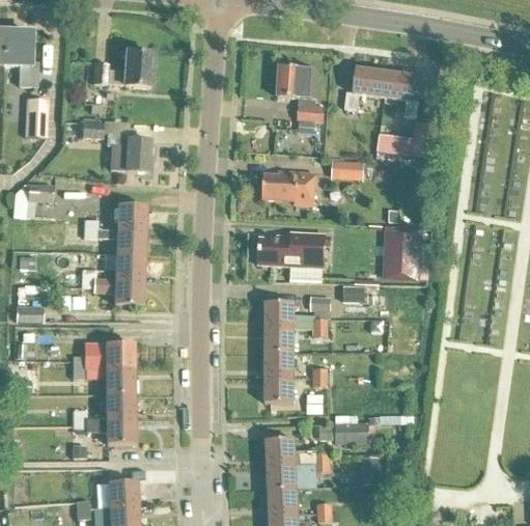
[(5,33),(4,66),(20,67),(20,86),(37,87),(38,63),(32,63),(33,34),(5,33)]
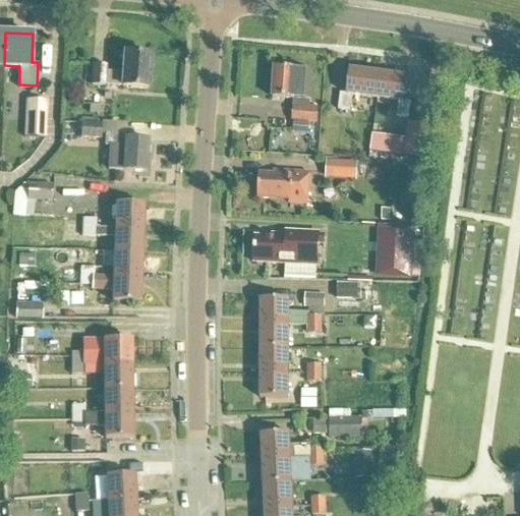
[(148,87),(150,53),(124,51),(123,71),(105,70),(106,63),(93,62),(91,83),(104,84),(104,83),(148,87)]
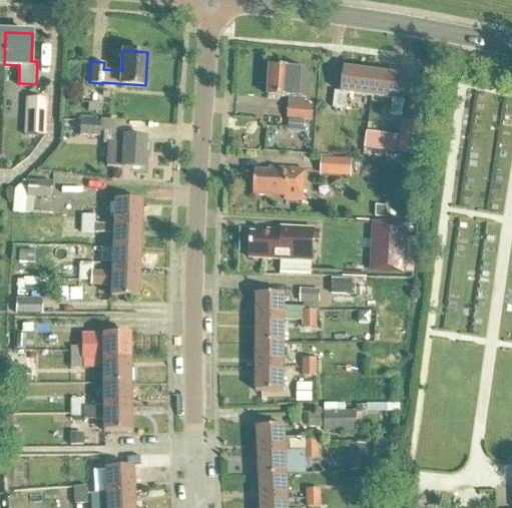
[(272,64),(270,93),(290,95),(289,115),(312,118),(313,103),(305,102),(305,96),(307,96),(309,68),(292,67),(292,66),(272,64)]
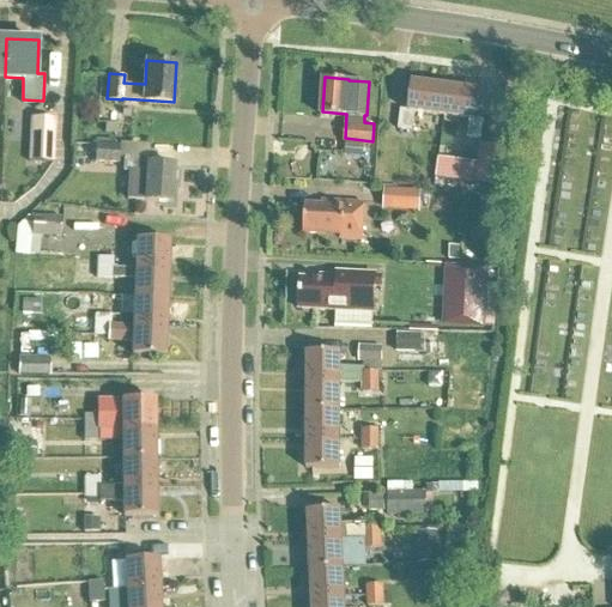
[(447,83),(413,79),(410,107),(401,105),(399,126),(413,127),(416,109),(443,113),(447,83)]
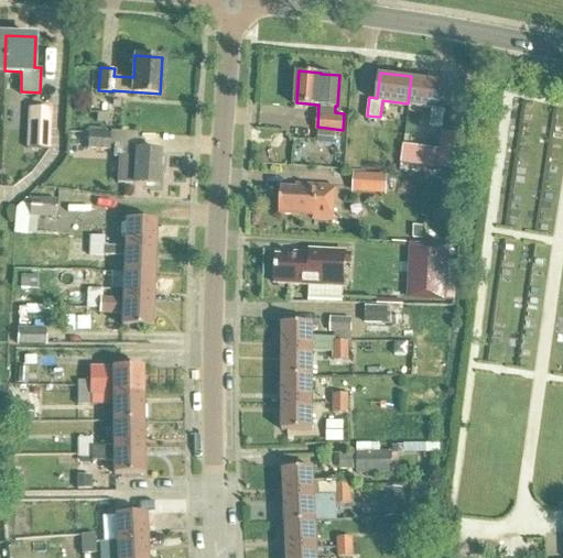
[(442,80),(411,76),(408,104),(432,107),(430,123),(443,126),(445,108),(439,107),(442,80)]
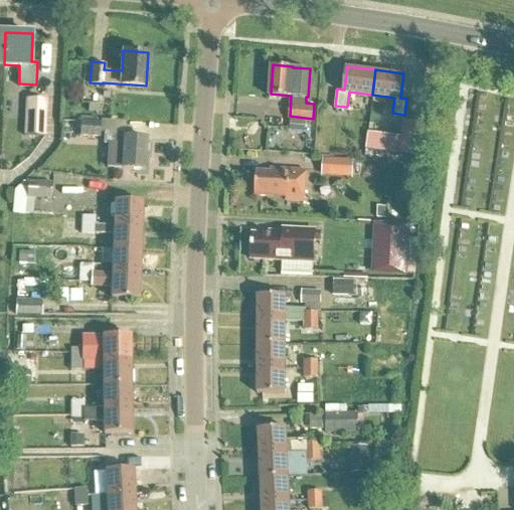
[(45,135),(47,97),(26,96),(24,134),(45,135)]
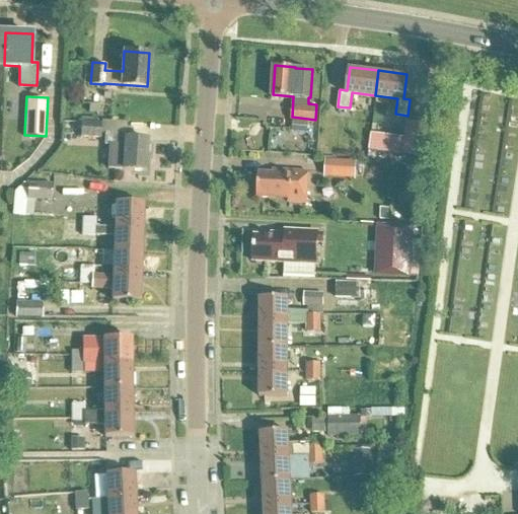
[(98,121),(82,120),(81,135),(100,136),(101,121),(98,121)]
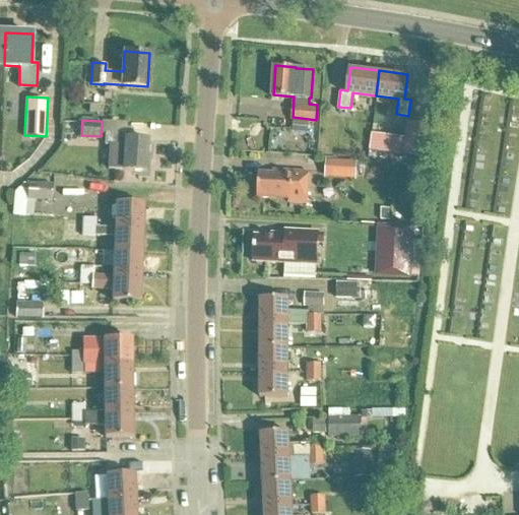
[(428,156),(433,124),(407,120),(405,136),(402,152),(428,156)]
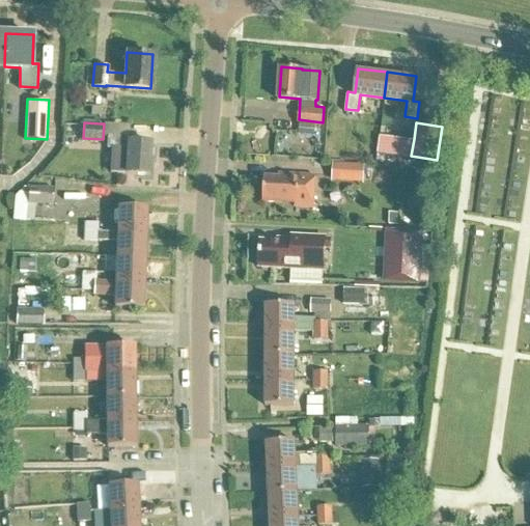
[(311,140),(298,139),(298,150),(324,151),(324,132),(312,132),(311,140)]
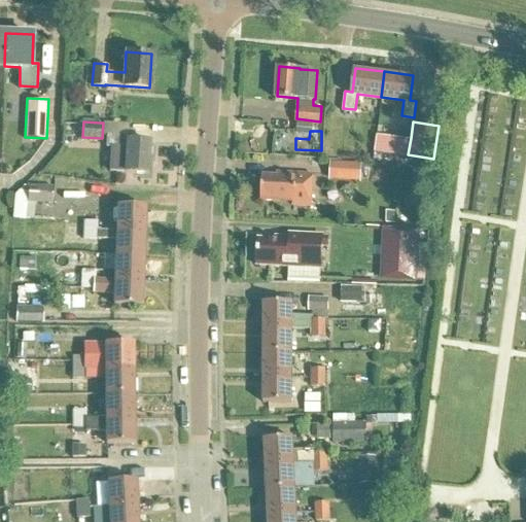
[(125,169),(125,171),(148,172),(149,140),(133,139),(134,134),(106,133),(106,145),(111,145),(109,169),(125,169)]
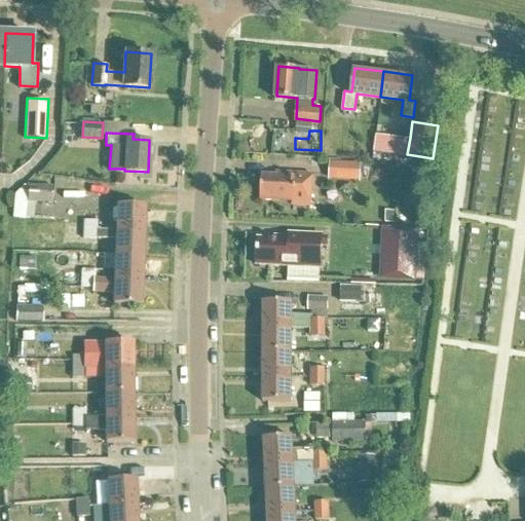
[(407,154),(410,138),(377,133),(374,149),(407,154)]
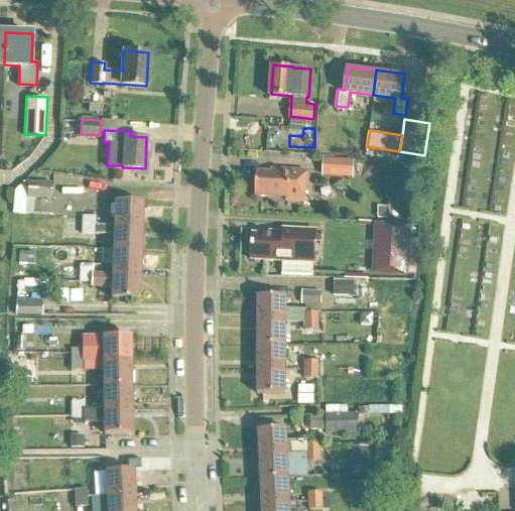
[(327,155),(326,173),(353,174),(354,157),(327,155)]
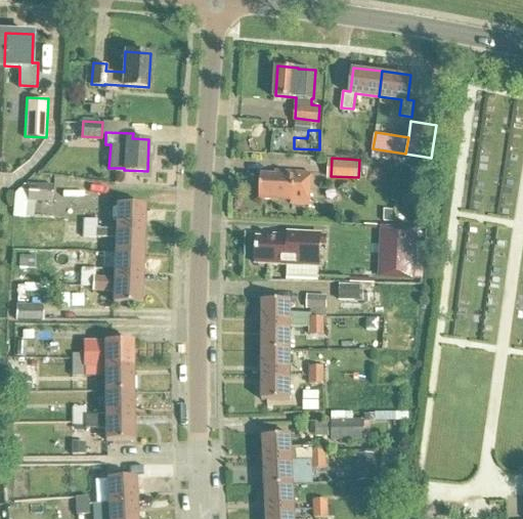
[(262,172),(260,197),(291,199),(291,202),(309,203),(312,172),(275,170),(275,173),(262,172)]
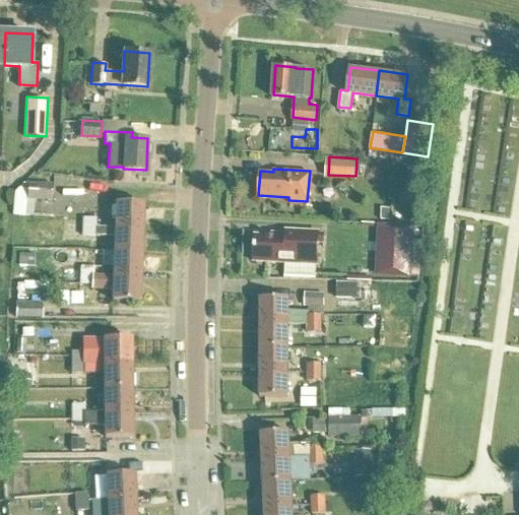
[(35,198),(52,199),(53,182),(28,180),(28,181),(24,181),(15,189),(13,212),(33,214),(35,198)]
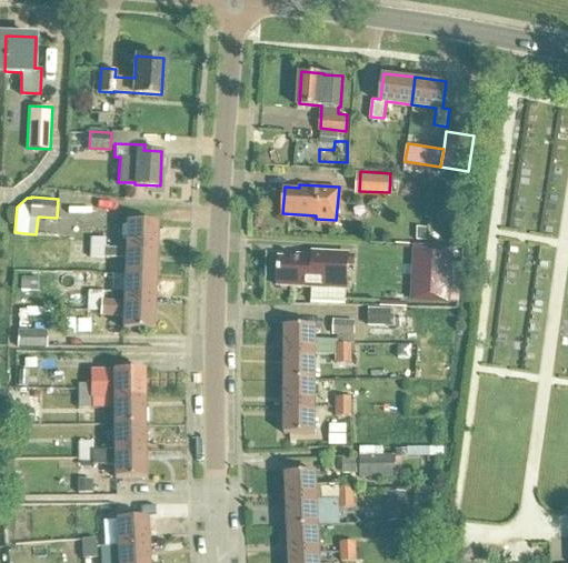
[(127,247),(157,248),(158,221),(128,220),(127,247)]
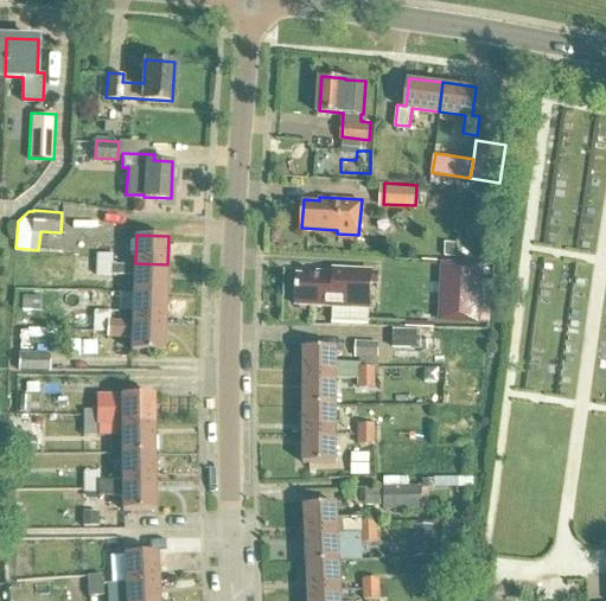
[(96,251),(96,262),(112,262),(113,253),(96,251)]
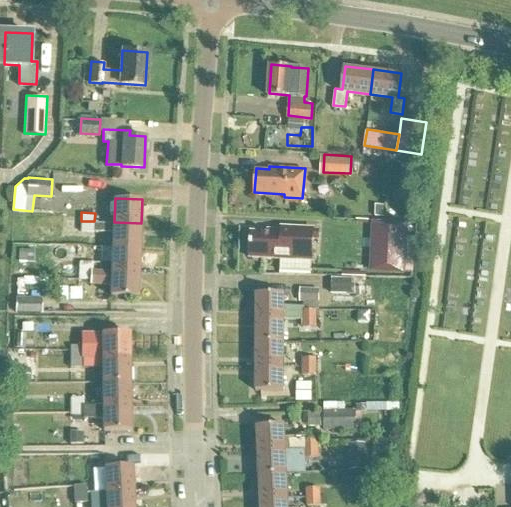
[(81,229),(81,221),(81,214),(65,213),(65,229),(81,229)]
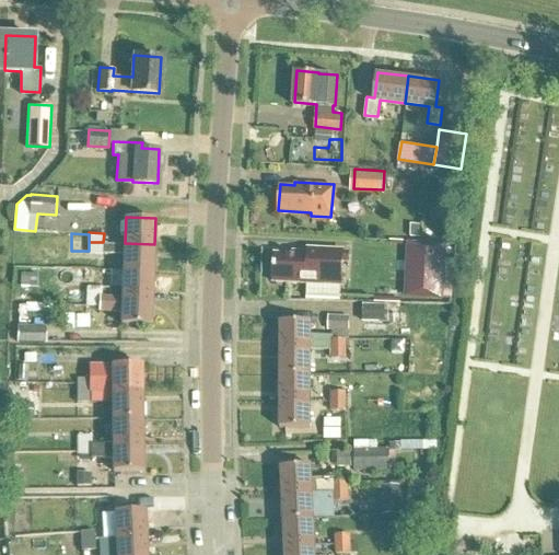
[(406,295),(444,296),(444,295),(452,295),(454,255),(446,255),(447,241),(408,240),(406,295)]
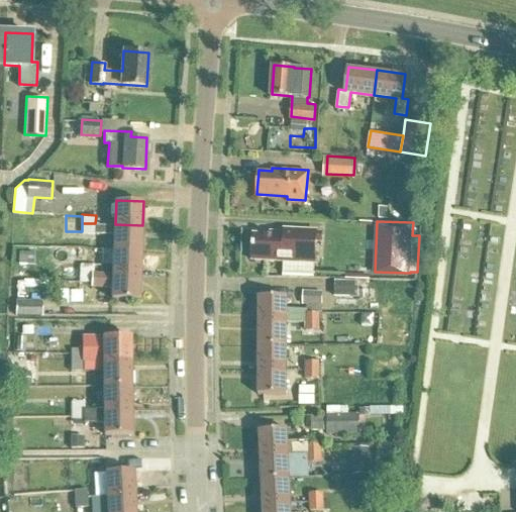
[(82,223),(82,232),(95,232),(95,223),(82,223)]
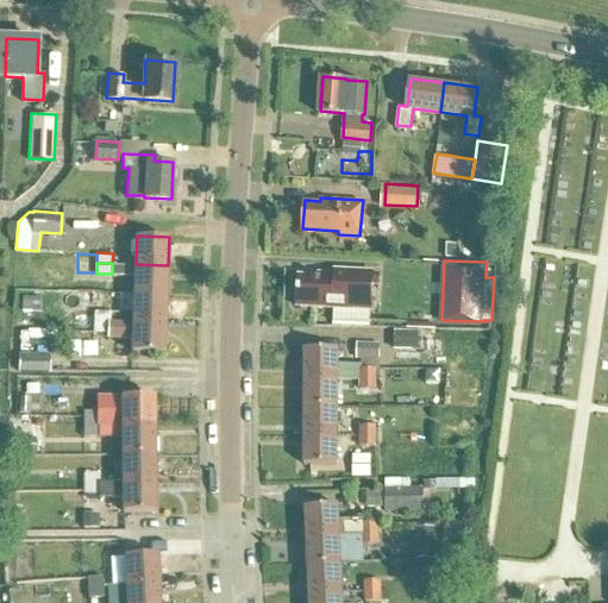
[(168,265),(136,264),(135,275),(135,293),(167,294),(168,265)]
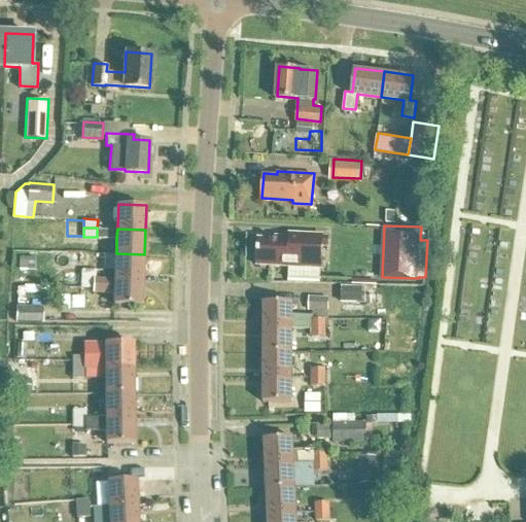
[(259,237),(258,264),(289,265),(289,276),(321,277),(322,267),(323,267),(324,244),(329,244),(330,234),(325,234),(325,232),(290,230),(289,236),(279,236),(278,238),(259,237)]
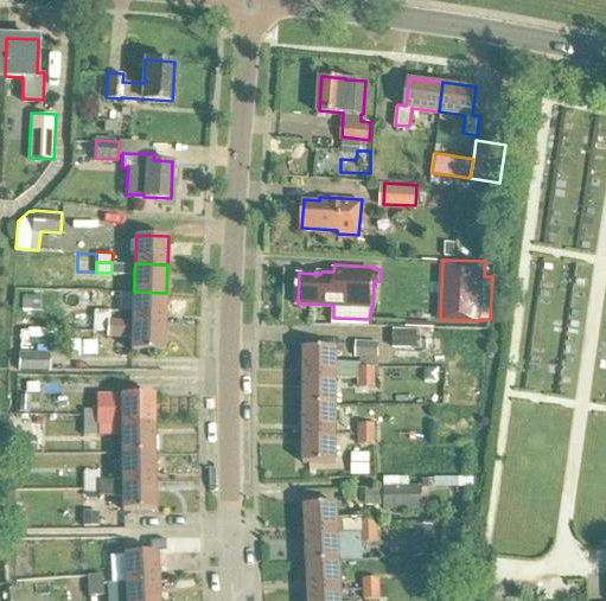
[(134,292),(133,319),(133,321),(165,323),(166,293),(134,292)]
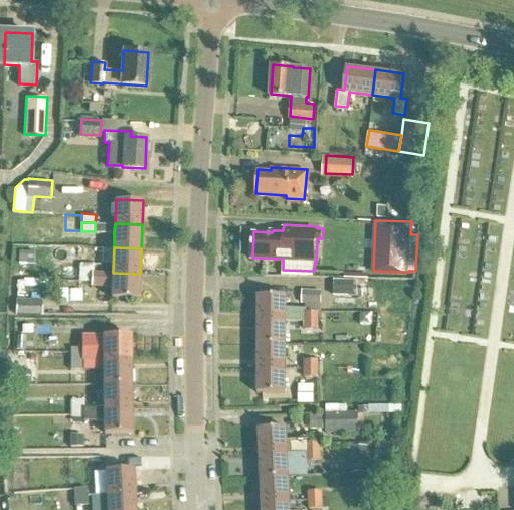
[(34,262),(34,250),(19,249),(18,262),(34,262)]
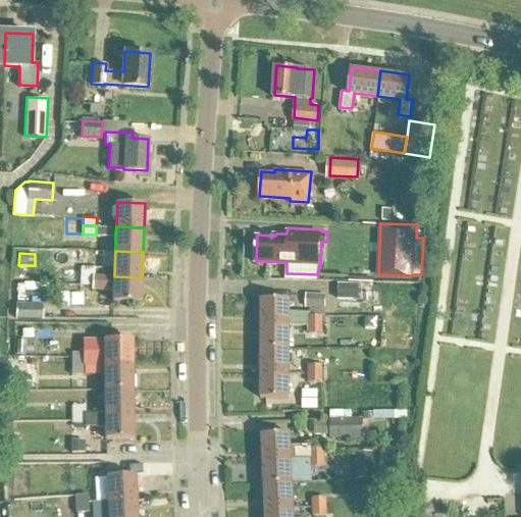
[(80,283),(92,285),(92,274),(94,274),(95,266),(81,265),(80,283)]
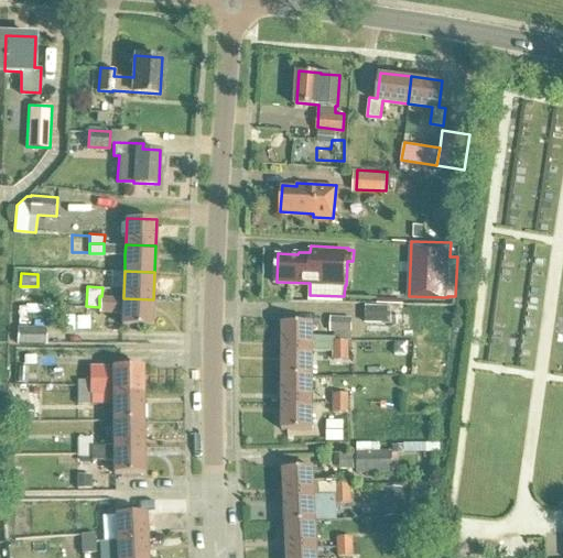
[(99,296),(99,307),(99,310),(118,312),(118,310),(122,310),(122,325),(152,326),(153,299),(123,298),(101,296),(99,296)]
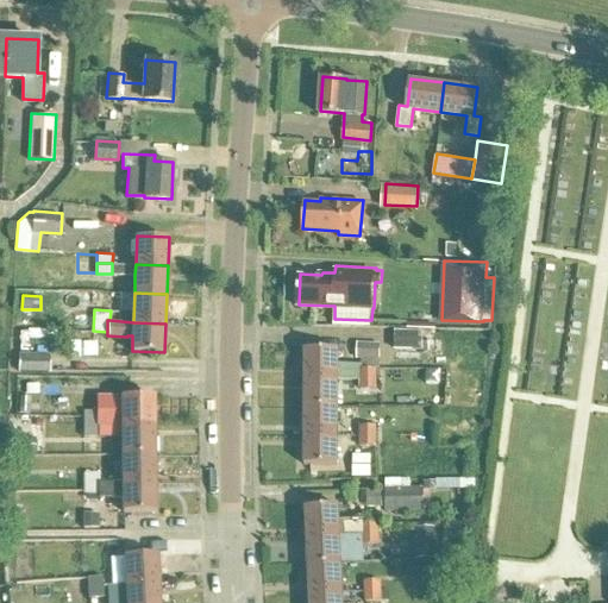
[(424,328),(396,328),(395,346),(424,346),(424,328)]
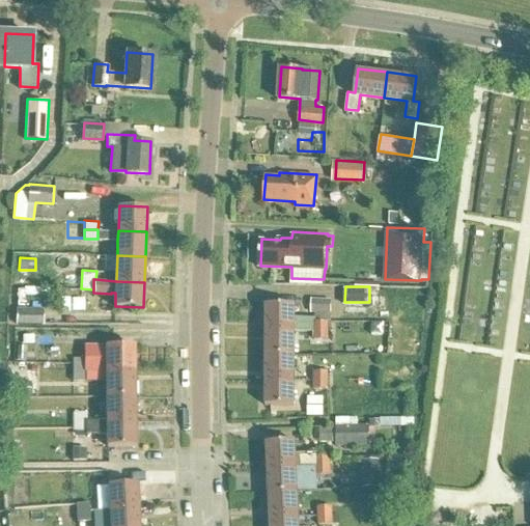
[(268,303),(268,328),(296,328),(315,328),(330,328),(330,319),(331,319),(332,297),(312,296),(312,310),(316,310),(316,315),(296,314),(296,303),(268,303)]
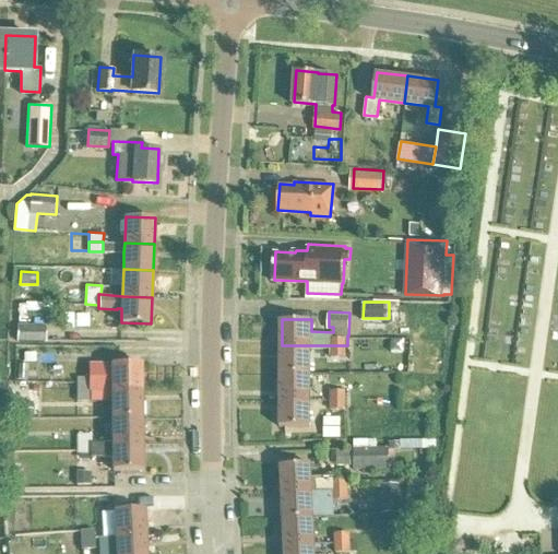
[(16,340),(46,341),(47,323),(18,323),(16,340)]
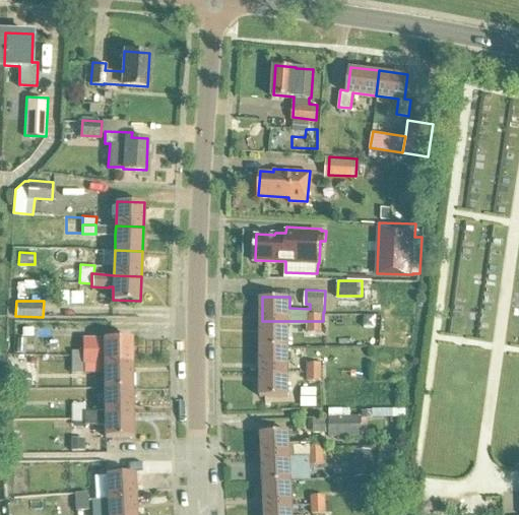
[(262,321),(261,345),(289,346),(289,345),(289,340),(289,334),(289,321),(262,321)]
